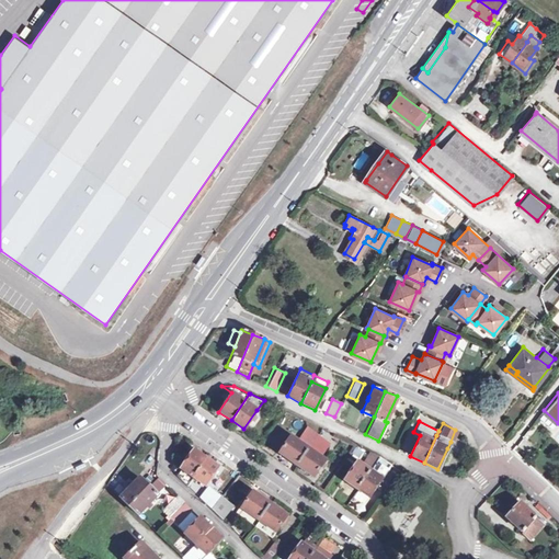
[(277,453),(295,465),(316,434),(305,428),(296,440),(289,435),(277,453)]
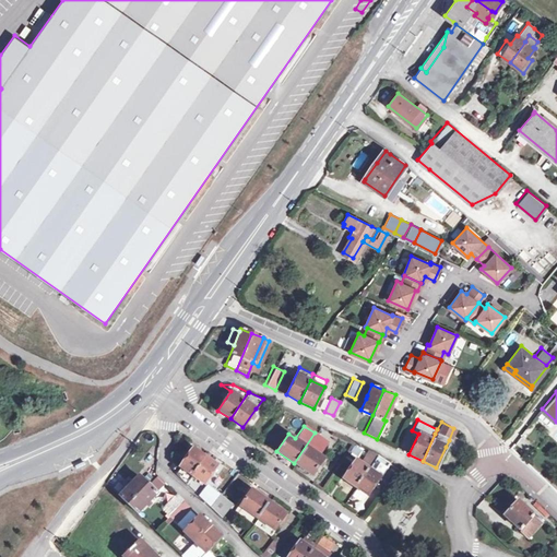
[(326,440),(315,433),(294,463),(311,475),(324,458),(317,453),(326,440)]
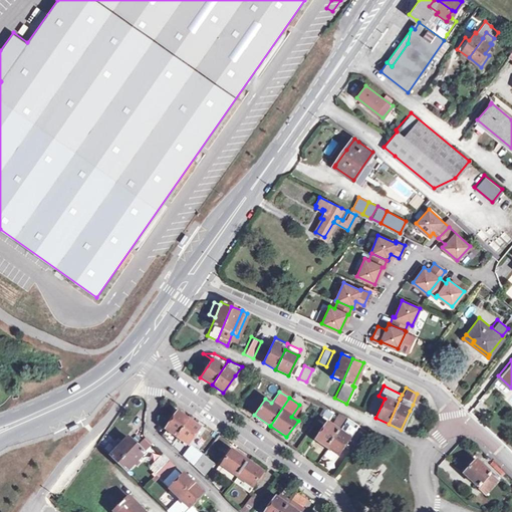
[(171,445),(176,437),(188,420),(177,412),(161,435),(171,445)]
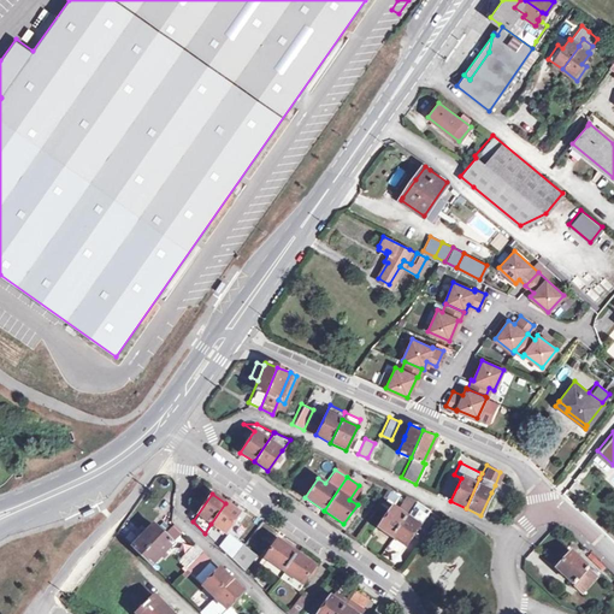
[(377,527),(390,537),(414,501),(405,496),(395,509),(390,507),(377,527)]
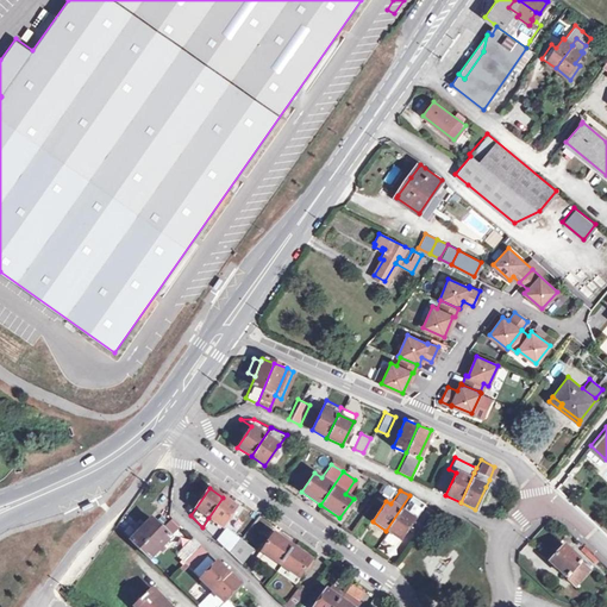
[(410,495),(386,531),(399,539),(423,505),(410,495)]
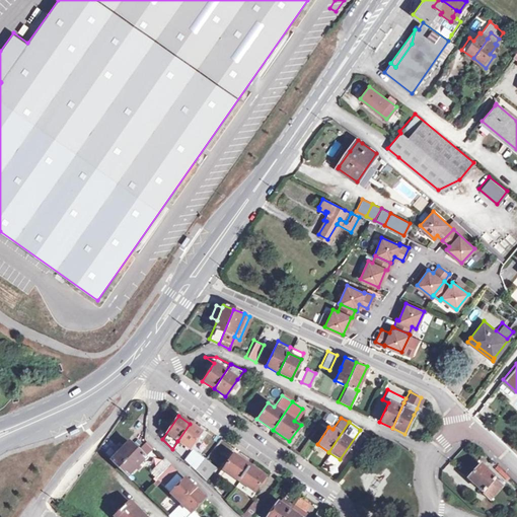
[(202,432),(190,424),(177,441),(190,450),(202,432)]
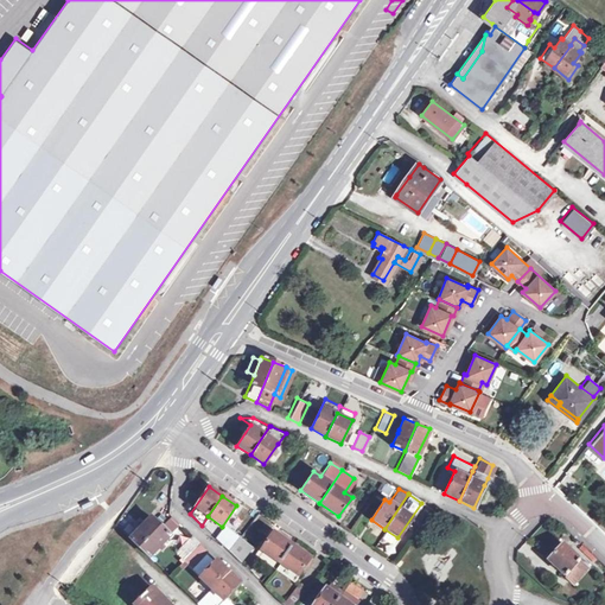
[(138,546),(159,524),(150,515),(128,537),(138,546)]
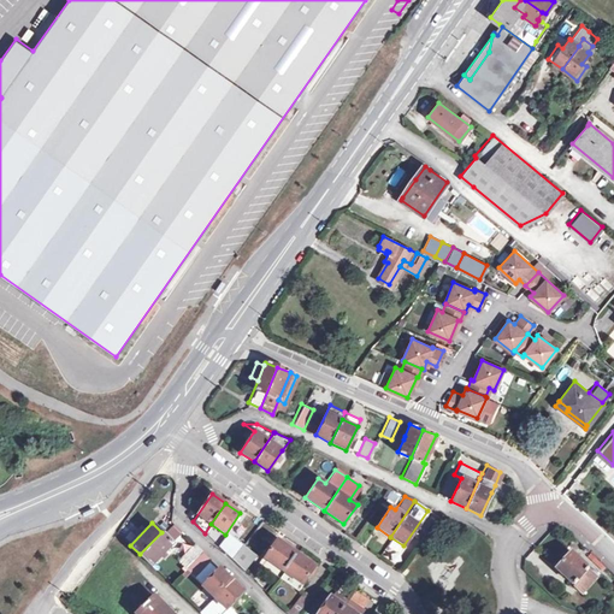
[(161,532),(140,554),(149,564),(171,542),(170,541),(177,532),(170,524),(161,532)]
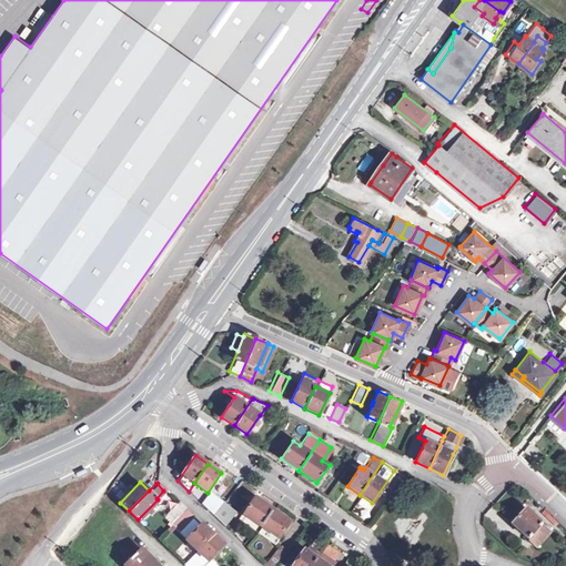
[(213,514),(222,503),(210,493),(201,503),(213,514)]
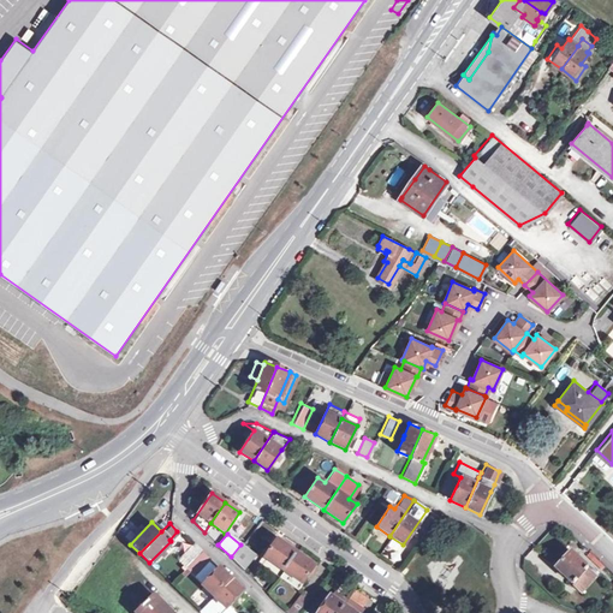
[(275,537),(262,558),(283,571),(295,551),(275,537)]
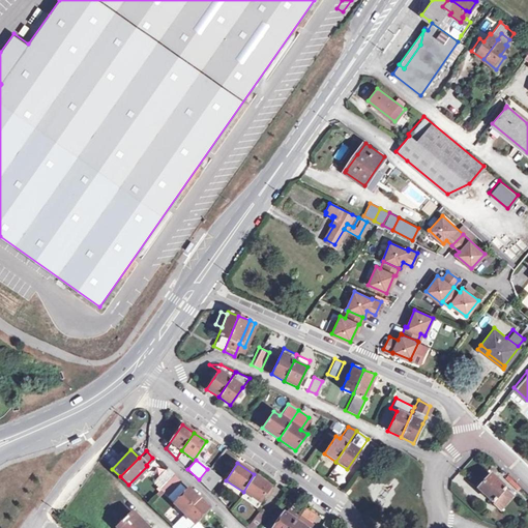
[(160,488),(174,474),(167,467),(153,480),(160,488)]
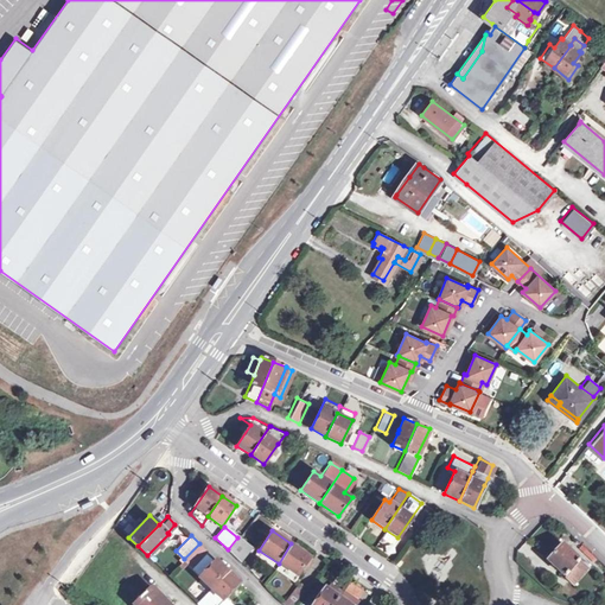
[(249,546),(237,537),(228,549),(239,560),(249,546)]
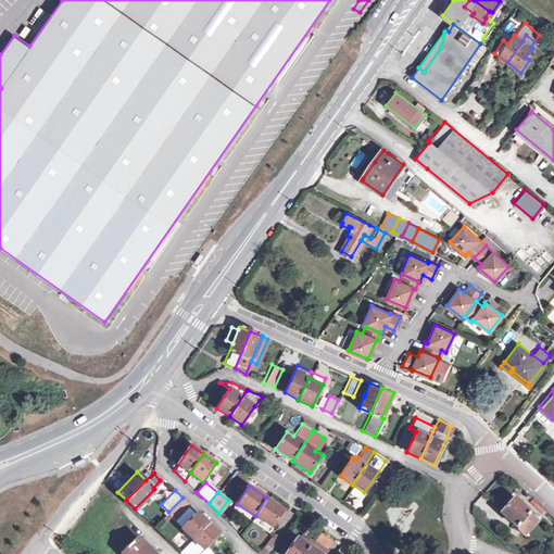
[(500,512),(524,533),(538,518),(514,496),(500,512)]
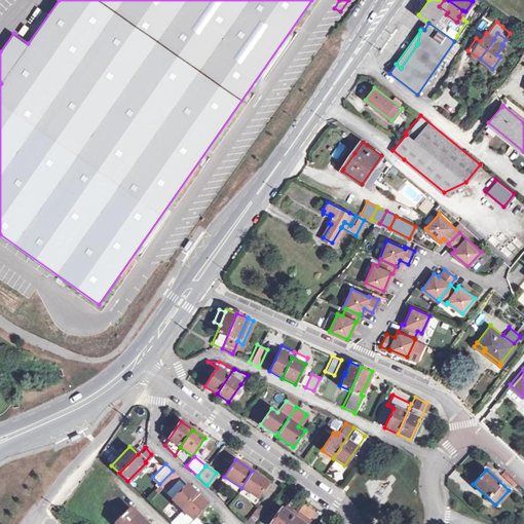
[(180,478),(173,471),(159,484),(165,491),(180,478)]
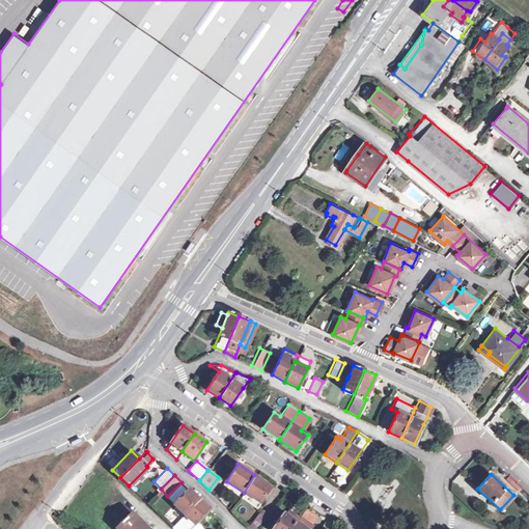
[(254,475),(244,493),(259,503),(271,488),(254,475)]
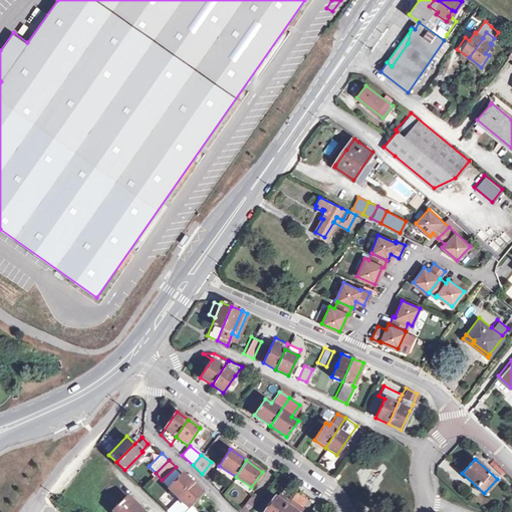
[(217,470),(233,481),(236,477),(219,466),(217,470)]
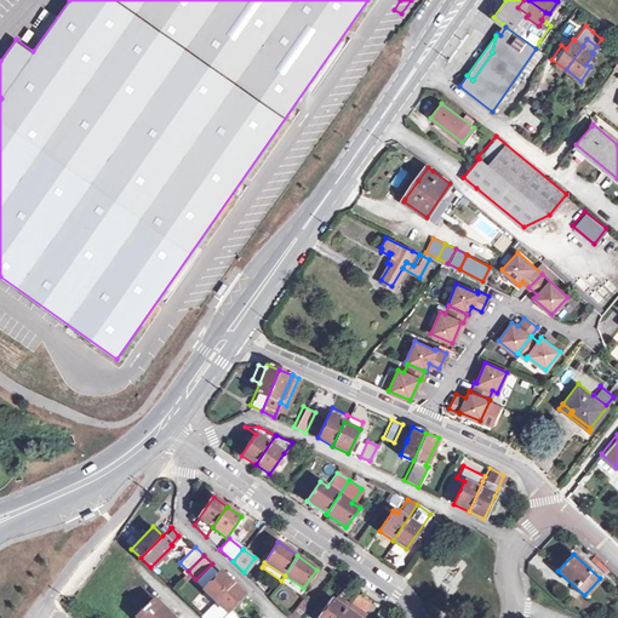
[(215,601),(233,583),(219,571),(202,589),(215,601)]
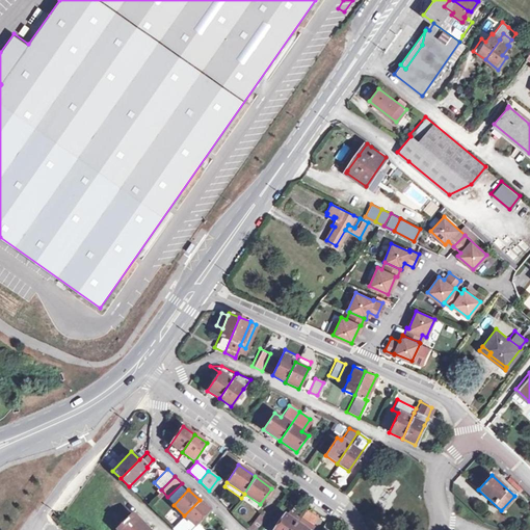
[(258,508),(260,504),(244,494),(241,498),(258,508)]
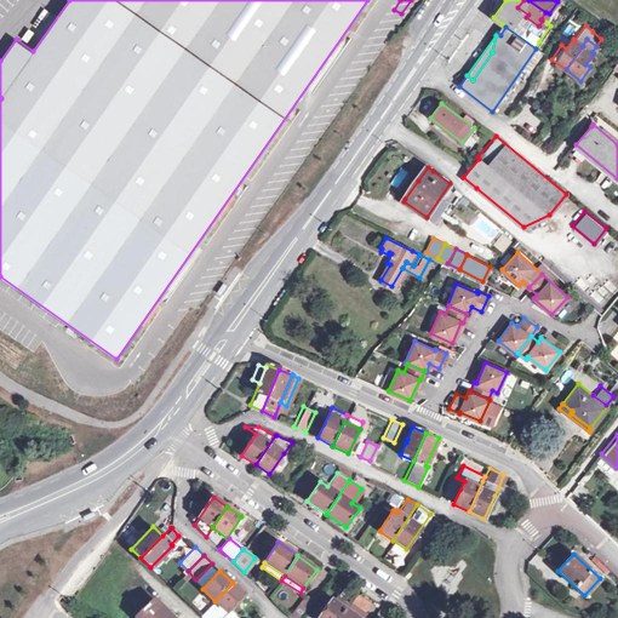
[(132,578),(119,594),(127,601),(141,585),(132,578)]
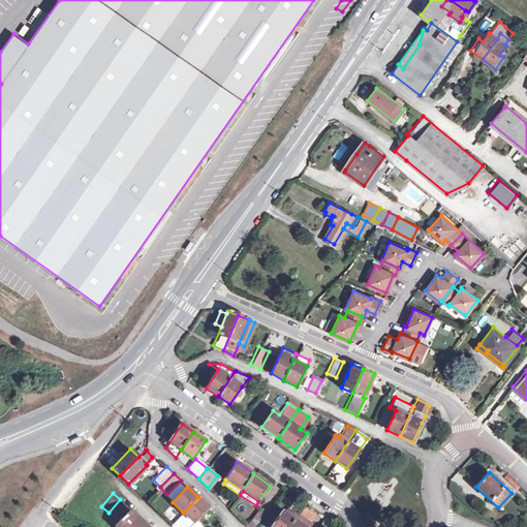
[(209,506),(198,497),(183,513),(171,525),(172,526),(200,526),(202,526),(195,521),(209,506)]
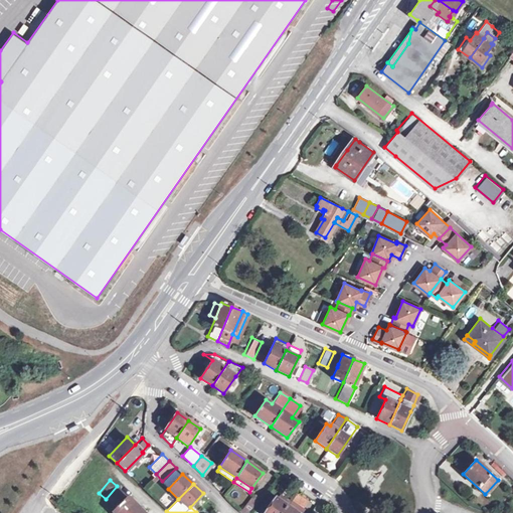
[(277,498),(287,505),(290,500),(280,494),(277,498)]
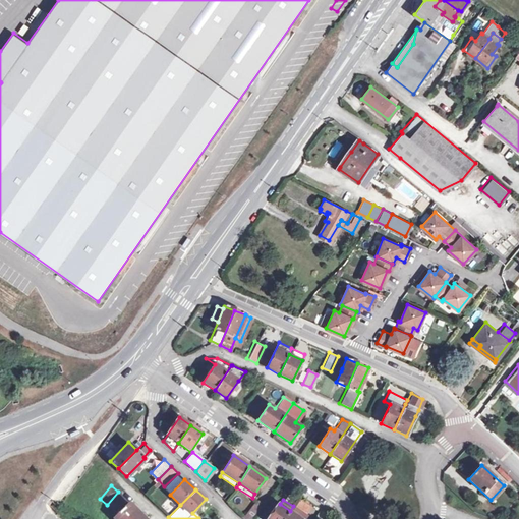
[(243,518),(250,518),(262,506),(254,501),(241,517),(243,518)]
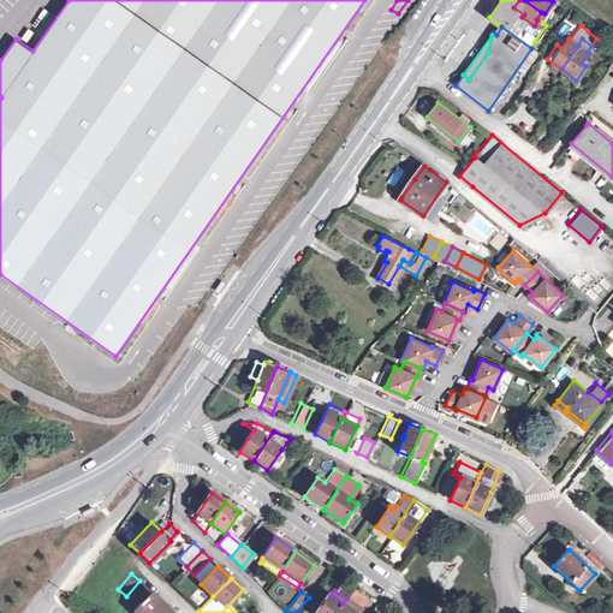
[(171,612),(153,594),(134,612),(135,612),(171,612)]
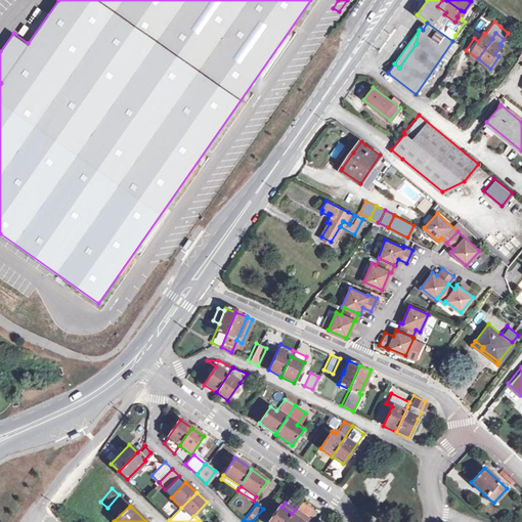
[(286,521),(292,514),(281,507),(279,506),(268,521),(286,521)]
